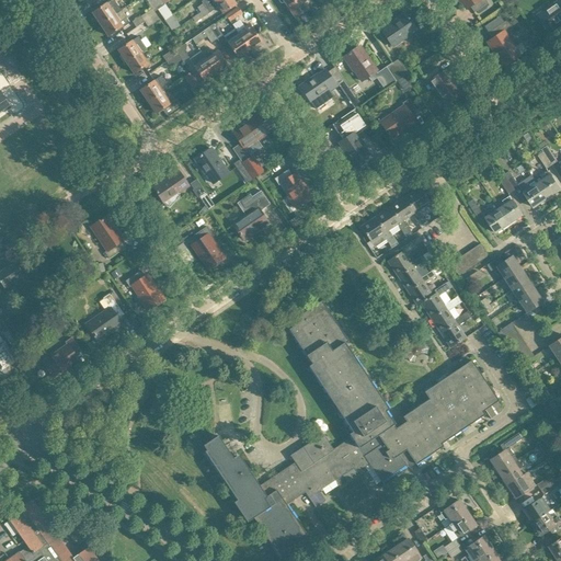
[(113,0),(112,0),(106,4),(106,3),(92,13),(101,24),(121,11),(113,0)]
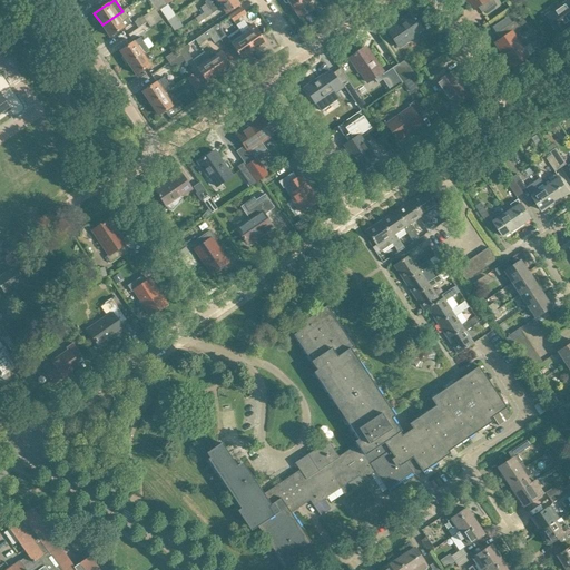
[(149,0),(148,1),(154,9),(156,12),(159,10),(166,6),(168,5),(165,0),(149,0)]
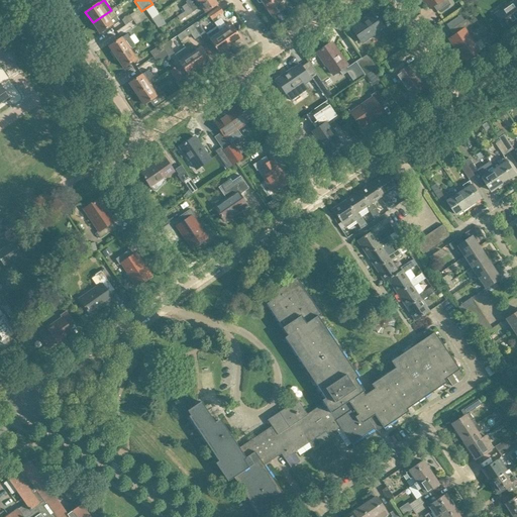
[(188,0),(186,2),(187,3),(182,7),(185,11),(198,2),(201,0),(188,0)]
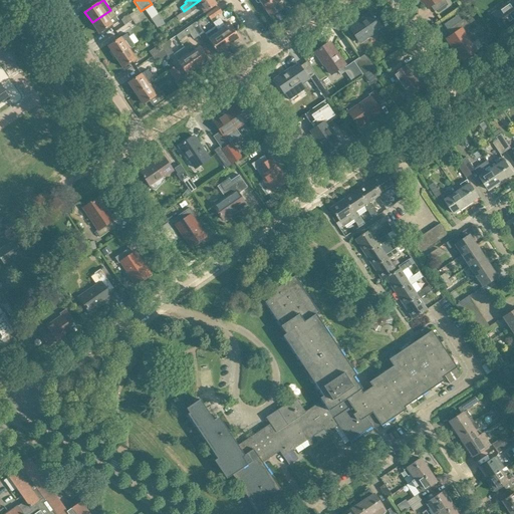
[(212,0),(200,0),(197,2),(184,11),(187,16),(200,6),(204,12),(216,4),(212,0)]
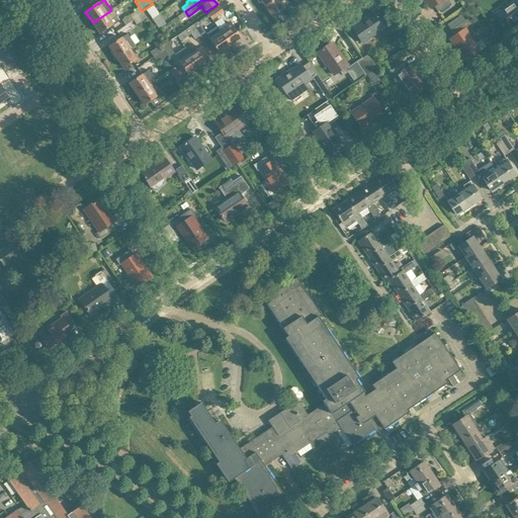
[(283,0),(273,0),(265,6),(272,17),(284,9),(280,3),(283,0)]
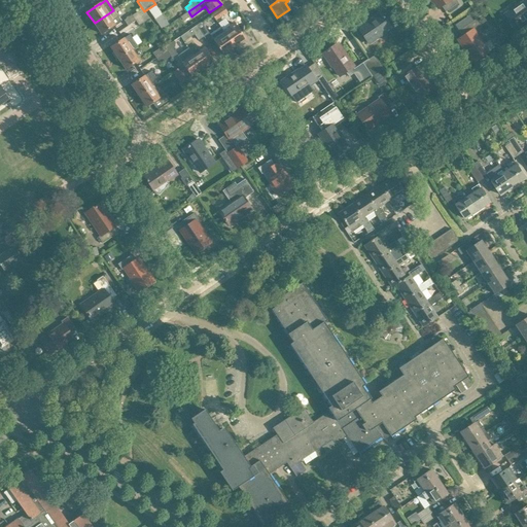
[(431,0),(432,1),(432,2),(433,1),(437,8),(442,6),(446,11),(458,3),(455,0),(431,0)]
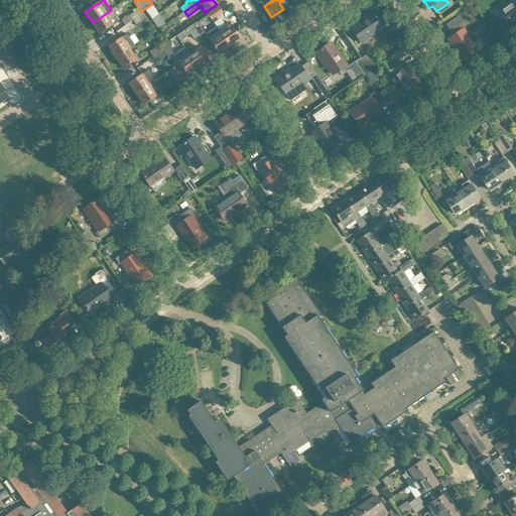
[(515,0),(514,0),(494,14),(504,28),(515,19),(515,0)]
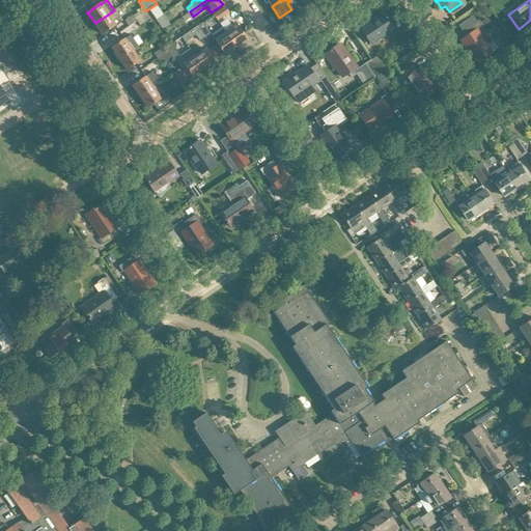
[(156,20),(162,15),(155,5),(148,9),(156,20)]
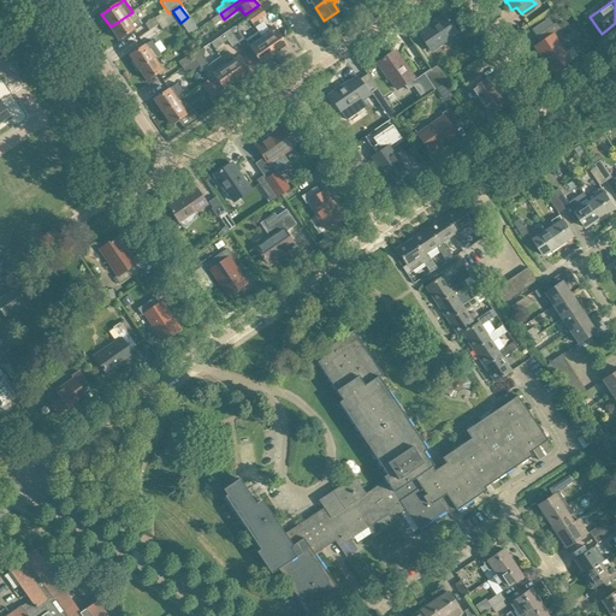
[(261,9),(249,17),(253,23),(265,15),(261,9)]
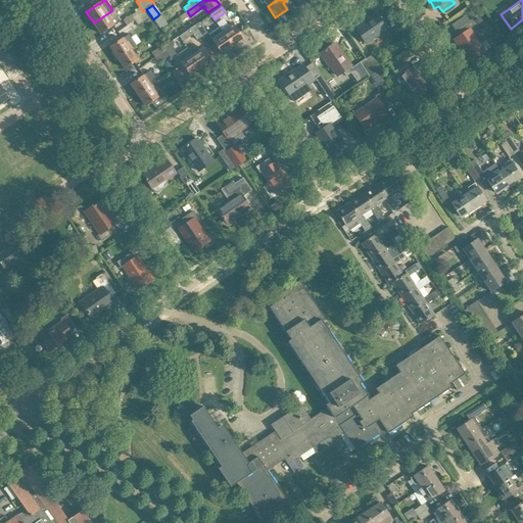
[(145,13),(143,11),(141,8),(124,20),(127,26),(135,20),(145,13)]
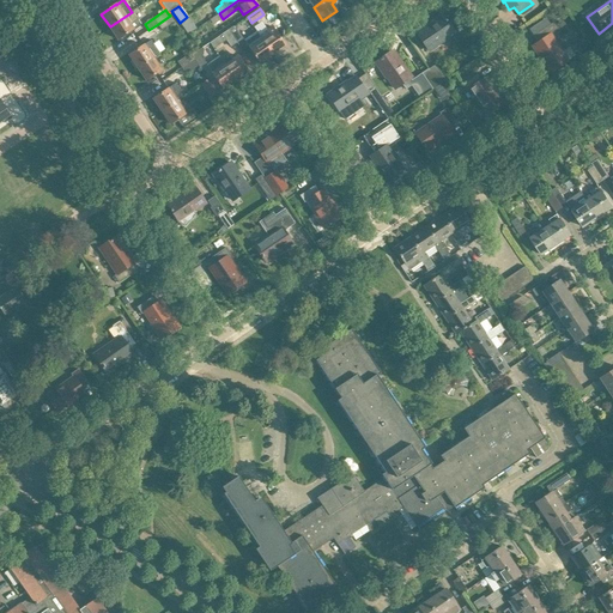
[(133,31),(141,25),(132,12),(110,26),(119,40),(133,30),(133,31)]
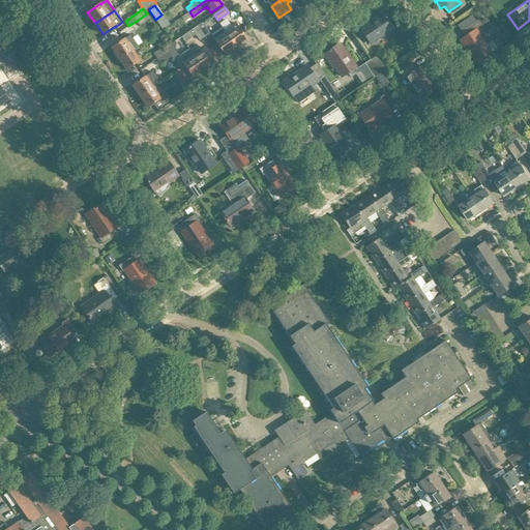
[(150,19),(147,13),(137,21),(140,26),(150,19)]
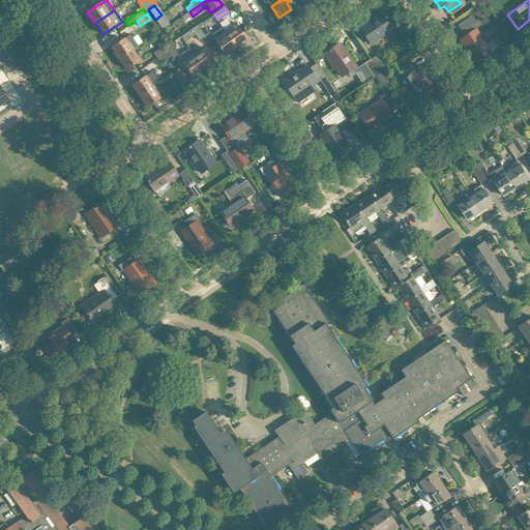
[(164,13),(162,15),(155,20),(163,30),(171,25),(164,13)]
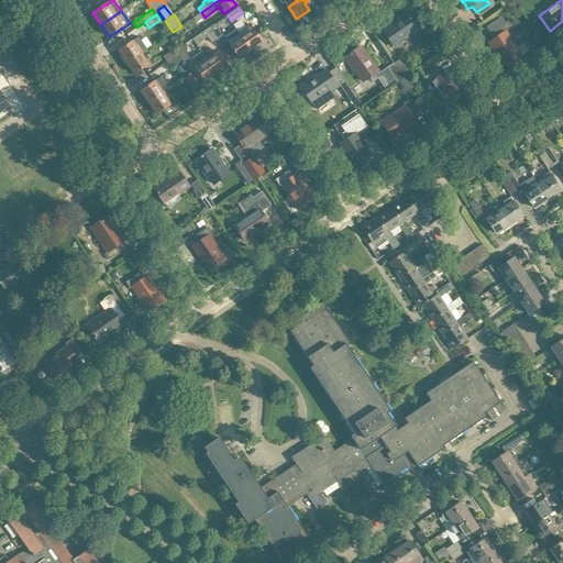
[(394,46),(418,30),(407,14),(383,31),(394,46)]
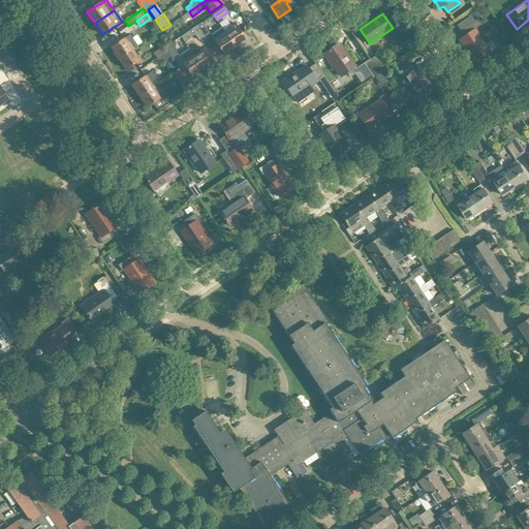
[(478,19),(461,31),(464,36),(460,39),(475,62),(490,53),(474,30),(483,25),(478,19)]
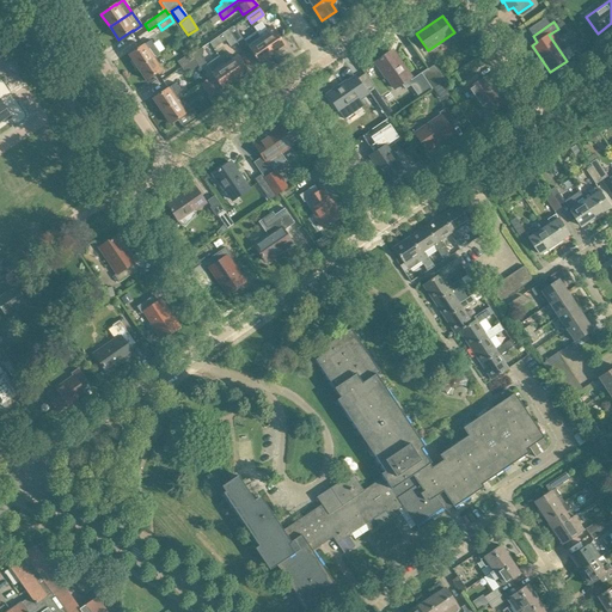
[(234,25),(227,30),(237,43),(243,38),(234,25)]
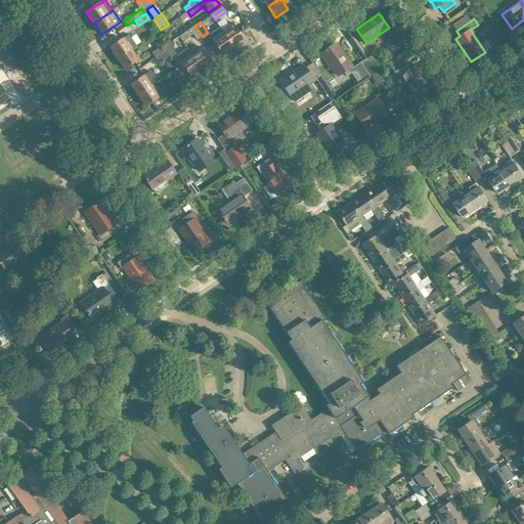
[(230,30),(224,34),(232,47),(244,39),(232,23),(228,26),(230,30)]
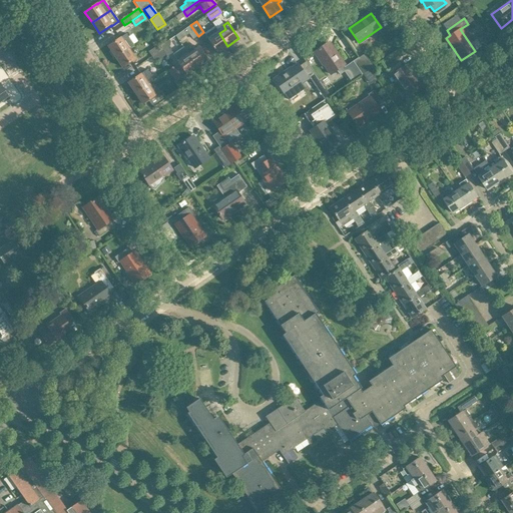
[(198,36),(190,25),(186,28),(193,39),(198,36)]
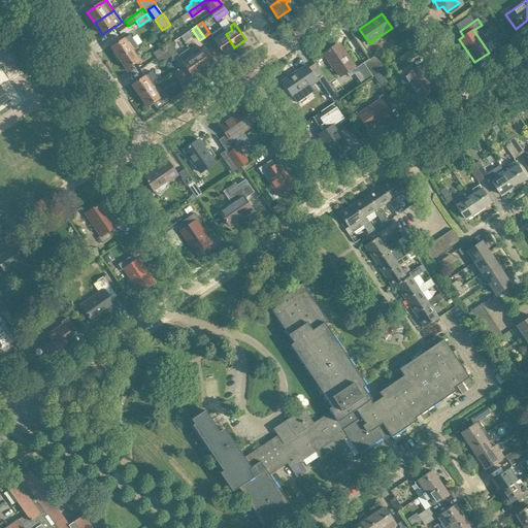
[(130,34),(124,39),(111,47),(119,59),(131,50),(138,45),(130,34)]
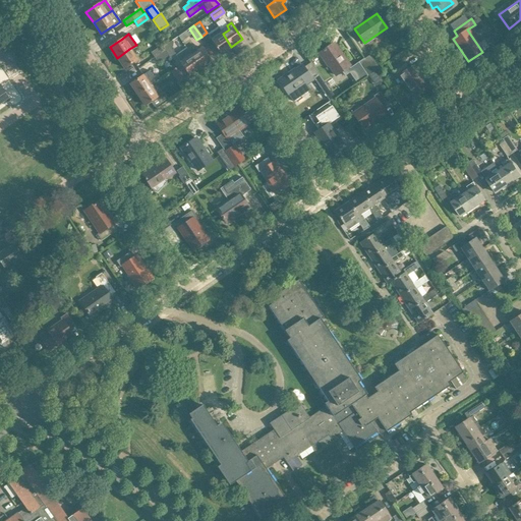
[(221,54),(231,47),(223,34),(212,41),(221,54)]
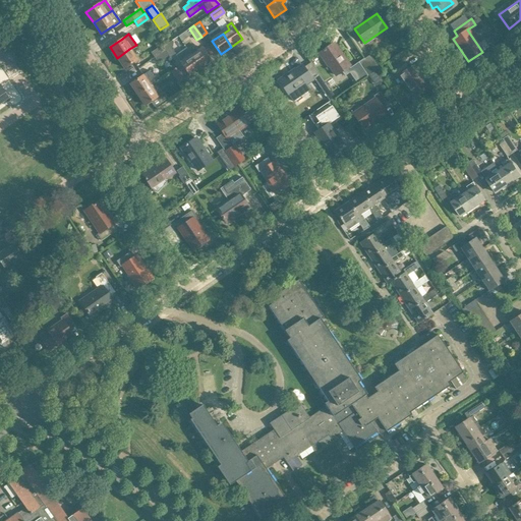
[(173,42),(172,40),(162,47),(165,50),(168,55),(170,58),(175,54),(171,48),(173,47),(173,42)]
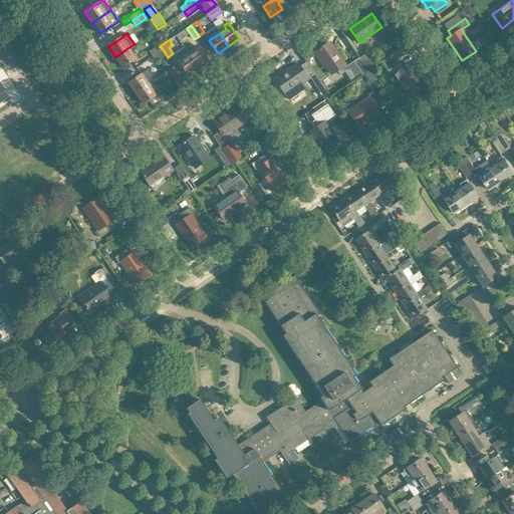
[(345,66),(329,42),(315,52),(323,65),(325,64),(331,74),(337,70),(340,75),(345,71),(351,81),(362,74),(353,61),(345,66)]
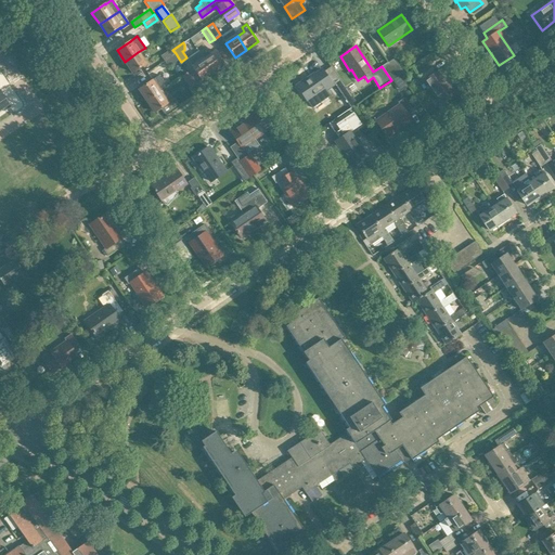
[(165,61),(176,53),(172,50),(172,49),(162,56),(165,61)]
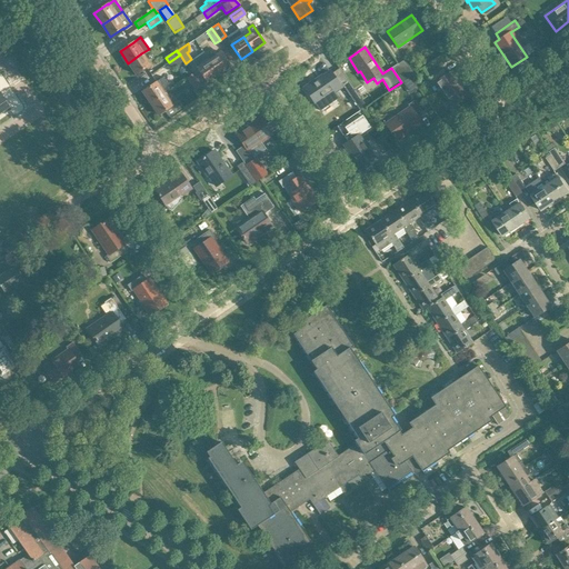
[(209,60),(220,77),(227,72),(227,70),(226,69),(230,66),(220,52),(209,60)]
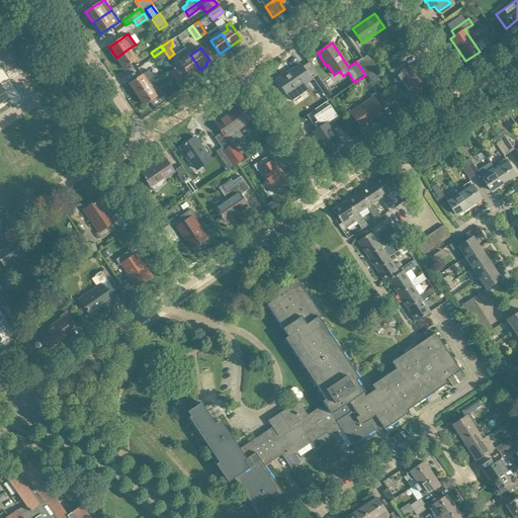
[(136,60),(128,49),(116,58),(123,68),(136,60)]
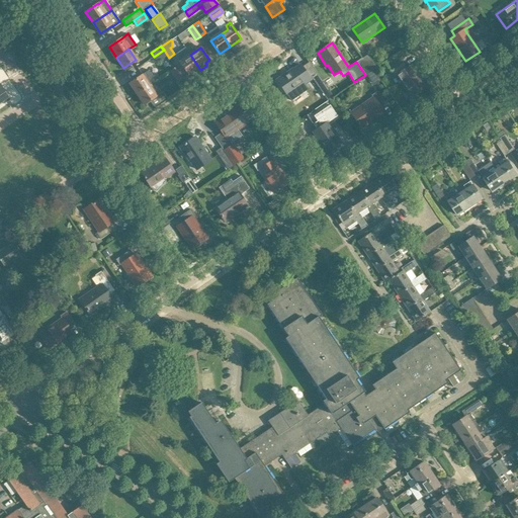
[(179,62),(188,75),(192,72),(193,74),(194,74),(200,70),(190,55),(185,49),(175,56),(180,62),(179,62)]
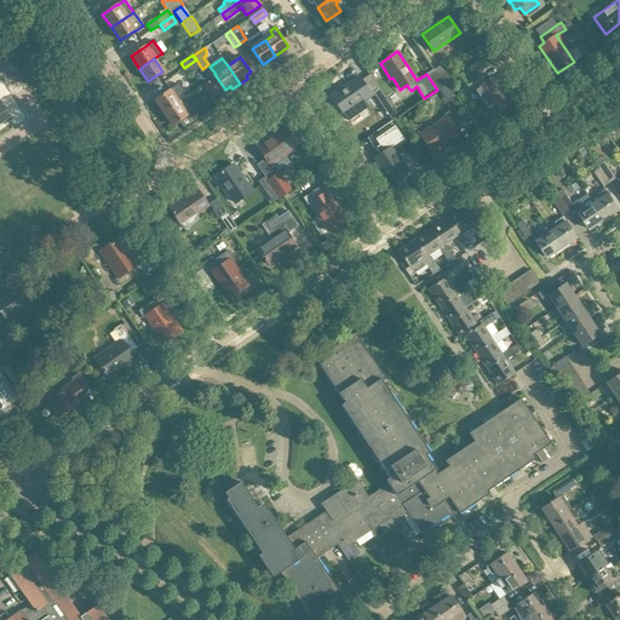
[(200,65),(196,59),(184,68),(188,74),(200,65)]
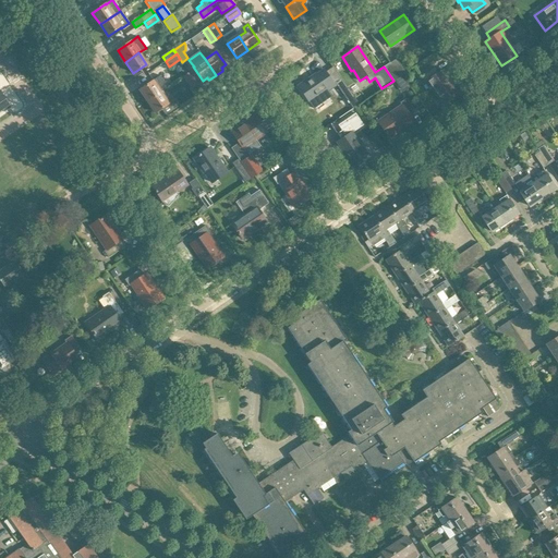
[(390,63),(400,76),(405,73),(396,59),(390,63)]
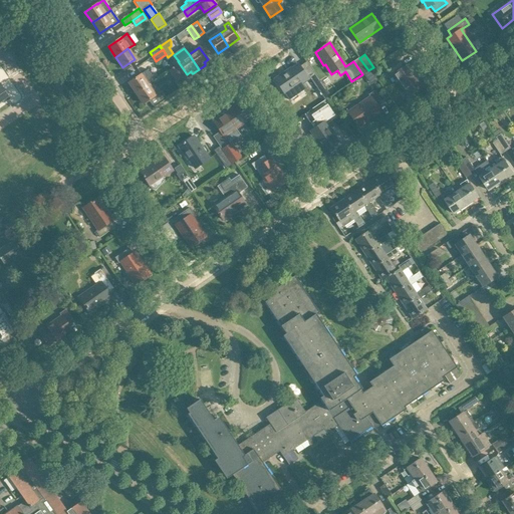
[(358,57),(353,61),(362,74),(368,70),(359,58),(358,57)]
